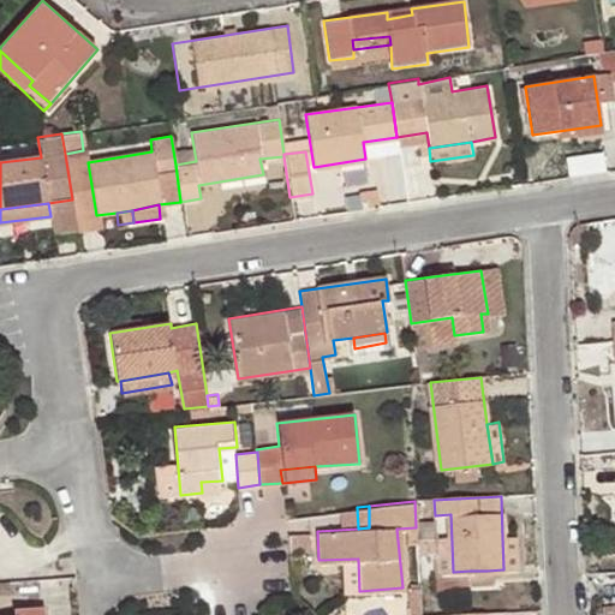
[(514,537),(502,537),(503,569),(517,569),(514,537)]
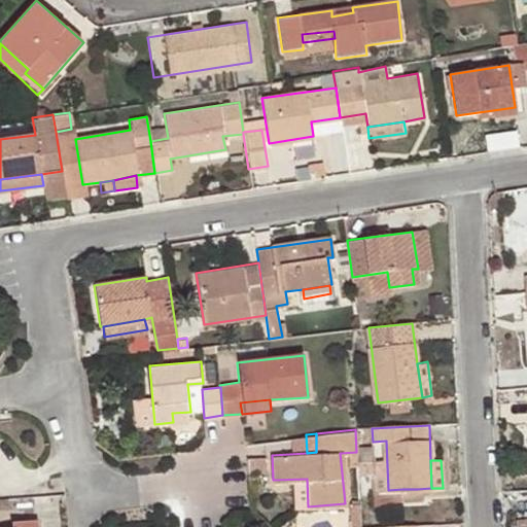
[(417,489),(402,489),(402,499),(418,498),(417,489)]
